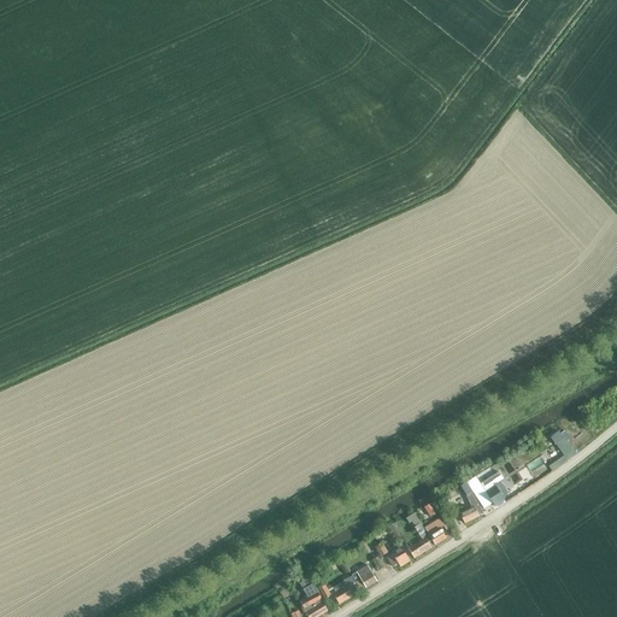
[(558,432),(550,439),(554,445),(563,438),(560,434),(558,432)]
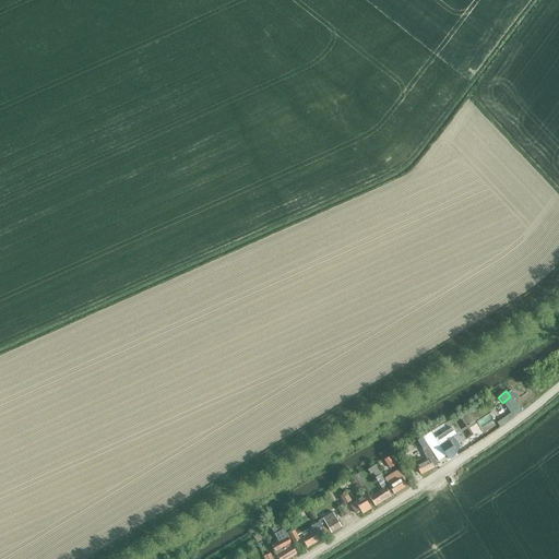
[(511,391),(508,393),(510,396),(513,401),(516,397),(511,391)]
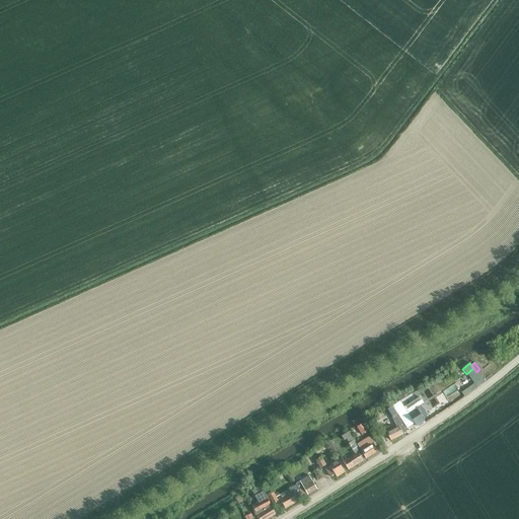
[(392,405),(392,406),(406,428),(414,423),(416,426),(424,421),(424,420),(423,418),(426,416),(420,405),(422,403),(418,397),(403,408),(399,401),(398,402),(392,405)]
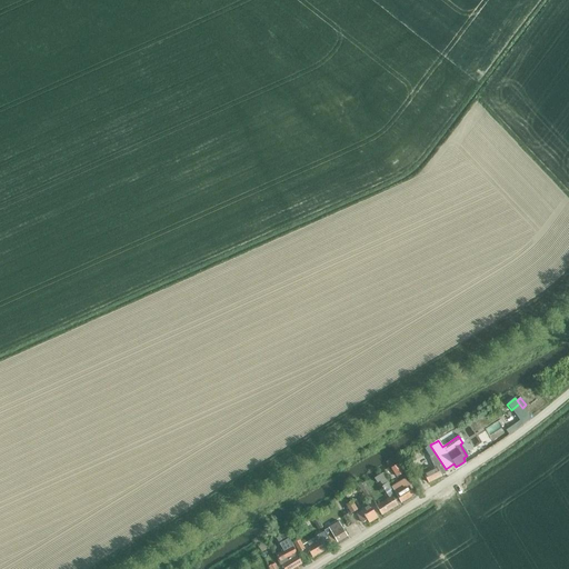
[(426,468),(421,471),(427,483),(440,477),(440,476),(445,472),(435,455),(429,458),(433,468),(427,471),(426,468)]
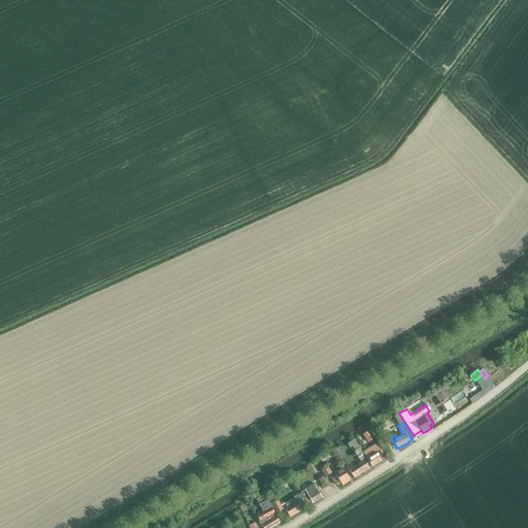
[(354,439),(347,443),(350,449),(352,448),(354,451),(353,451),(360,463),(349,470),(354,477),(354,479),(369,469),(368,468),(365,464),(367,462),(359,449),(354,439)]
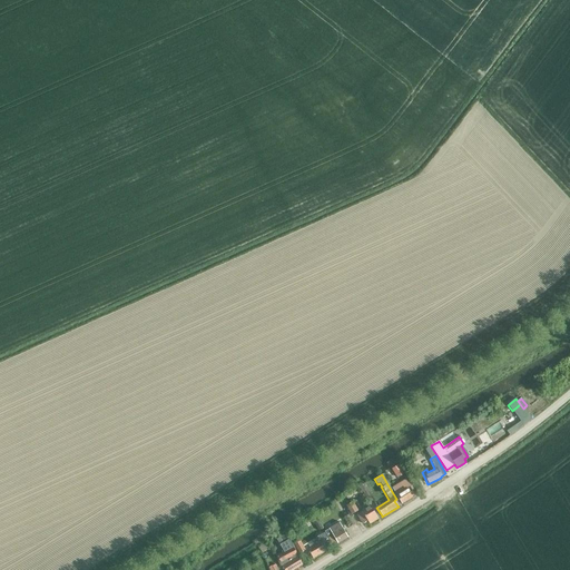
[(406,483),(405,481),(392,488),(402,504),(414,497),(411,491),(414,490),(409,482),(406,483)]
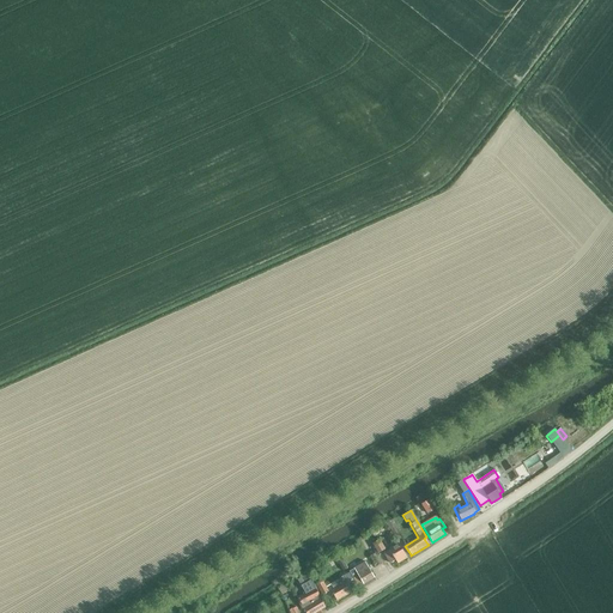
[(393,521),(387,525),(398,542),(404,540),(393,521)]
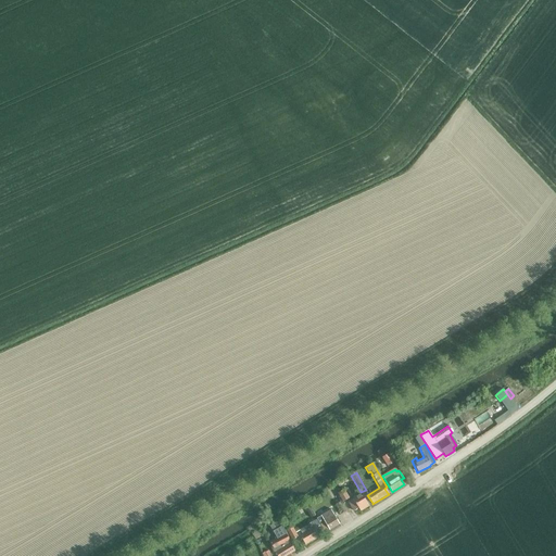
[(350,500),(344,491),(338,494),(343,503),(350,500)]
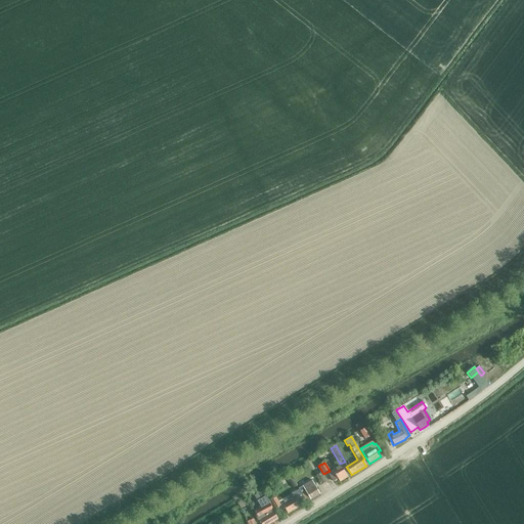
[(339,482),(347,477),(341,466),(328,474),(334,482),(338,480),(339,482)]
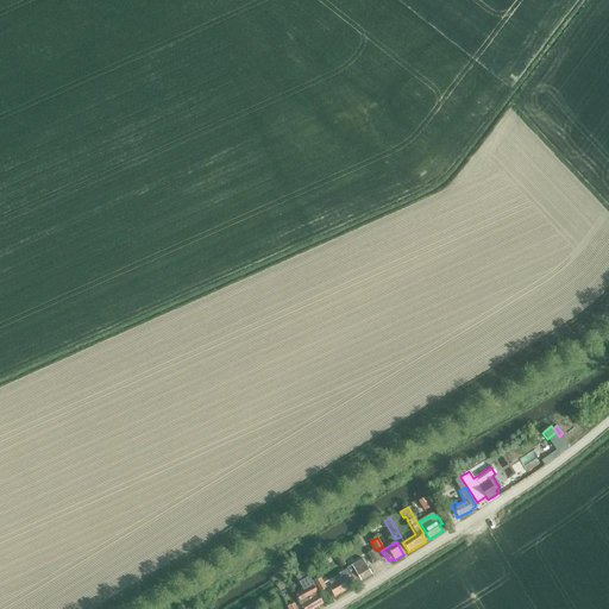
[(374,550),(368,553),(374,564),(380,560),(374,550)]
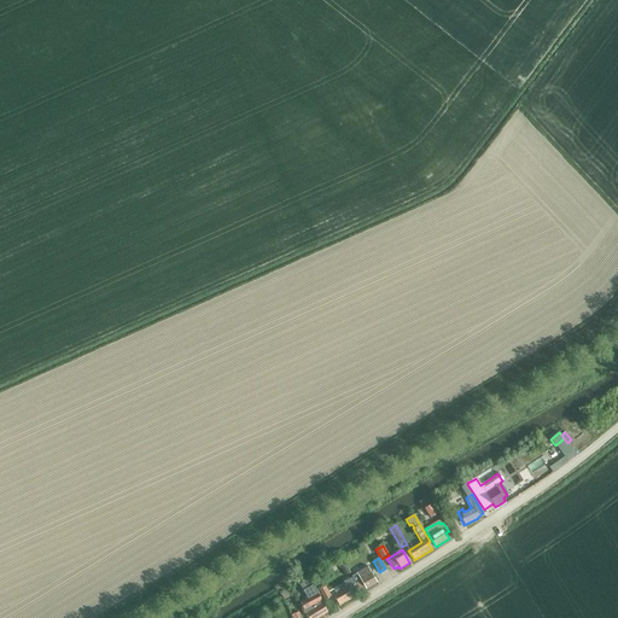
[(340,569),(345,577),(350,575),(345,566),(340,569)]
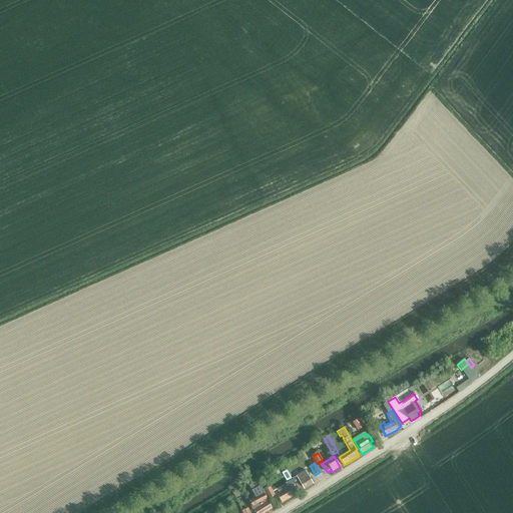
[(293,479),(300,492),(313,484),(305,471),(294,478),(293,479)]
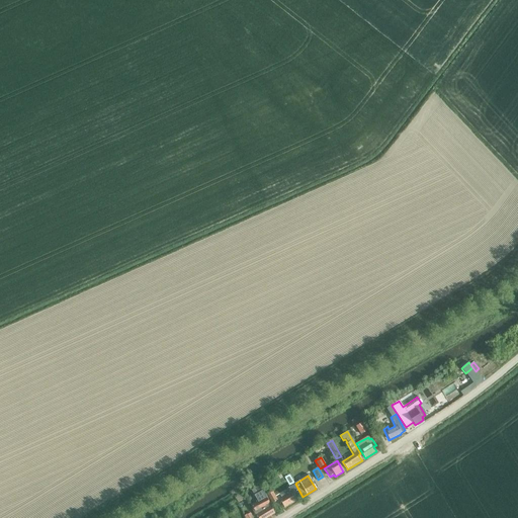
[(303,497),(295,484),(288,488),(288,489),(279,494),(282,498),(279,500),(284,508),(303,497)]
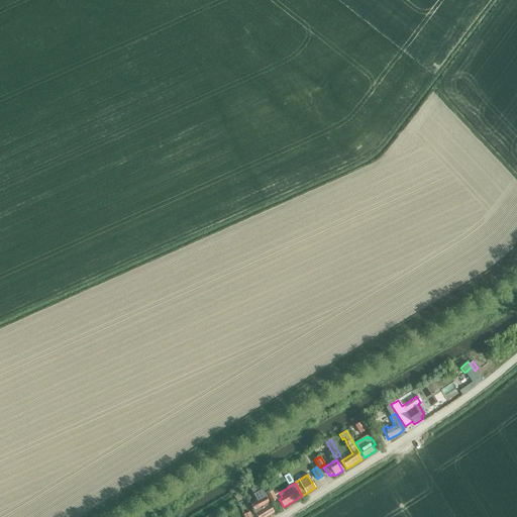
[(257,500),(250,505),(257,515),(257,516),(267,516),(275,513),(275,512),(270,505),(271,505),(262,490),(254,495),(257,500)]
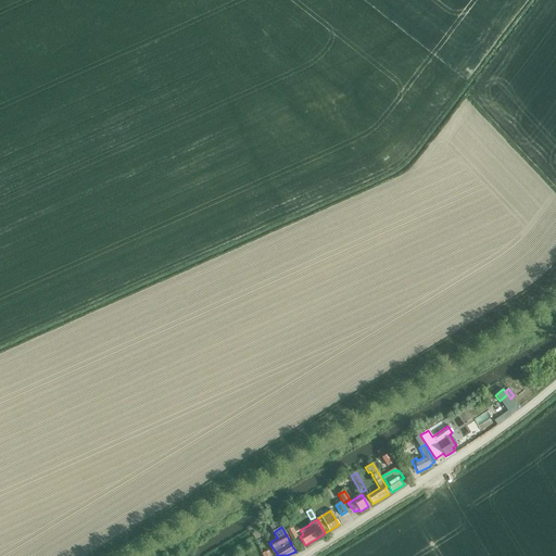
[(286,531),(290,541),(298,536),(293,528),(286,531)]
